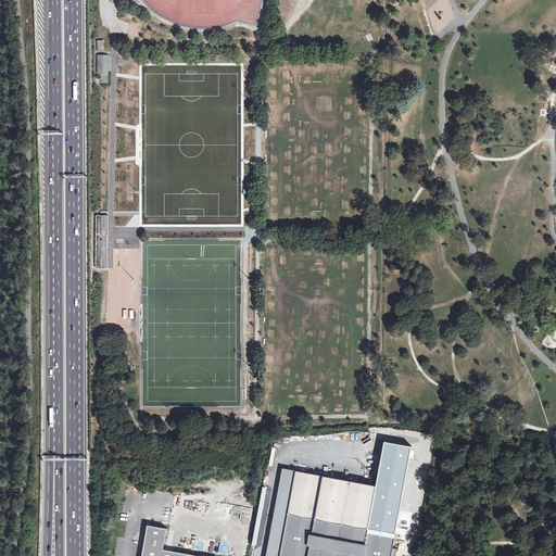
[(109,74),(109,55),(98,55),(98,59),(98,62),(98,74),(103,74),(109,74)]
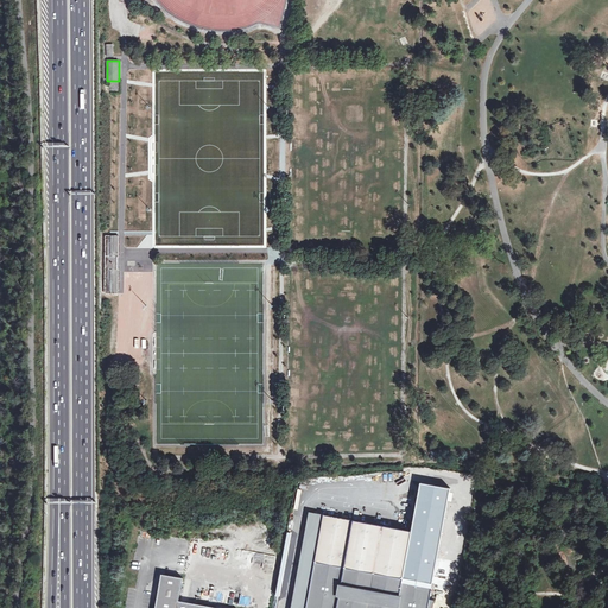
[(333,184),(334,195),(342,194),(342,184),(333,184)]
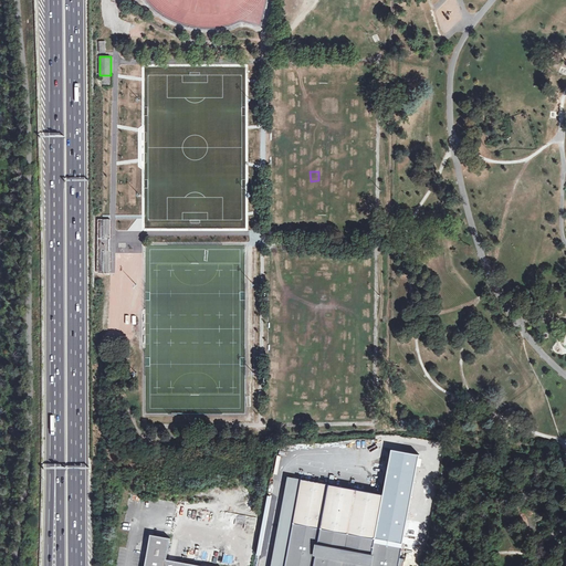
[(282,186),(272,187),(272,197),(282,196),(282,186)]
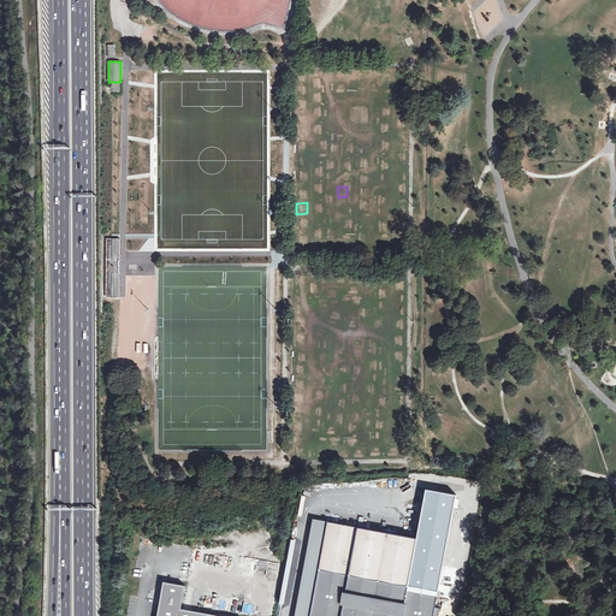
[(337,211),(337,220),(347,220),(347,211),(337,211)]
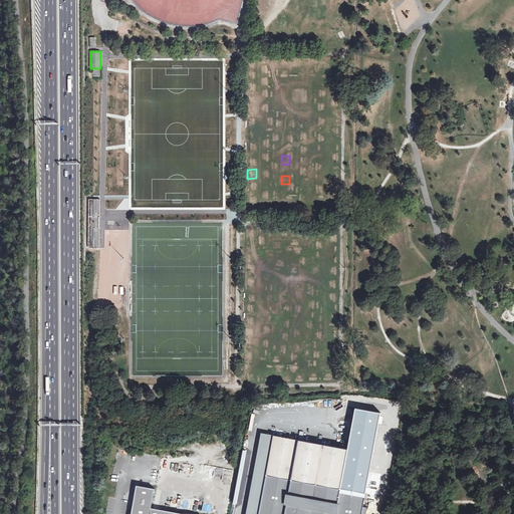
[(256,196),(255,187),(247,187),(248,196),(256,196)]
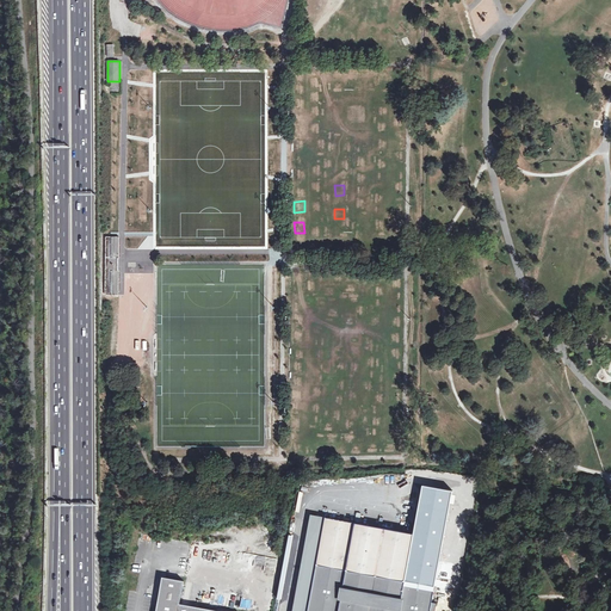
[(326,296),(325,285),(315,285),(315,296),(326,296)]
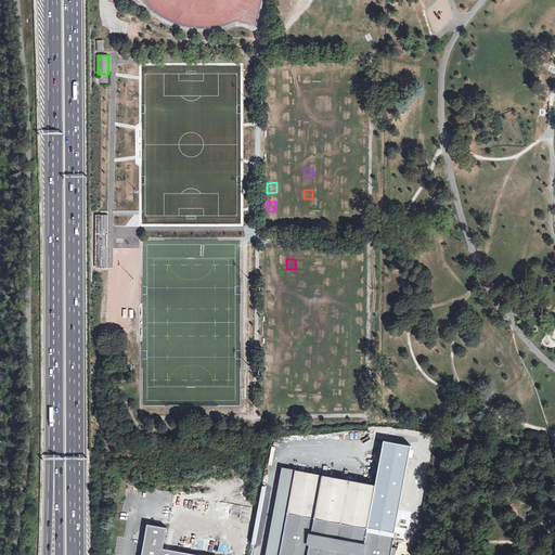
[(336,270),(336,261),(326,261),(326,270),(336,270)]
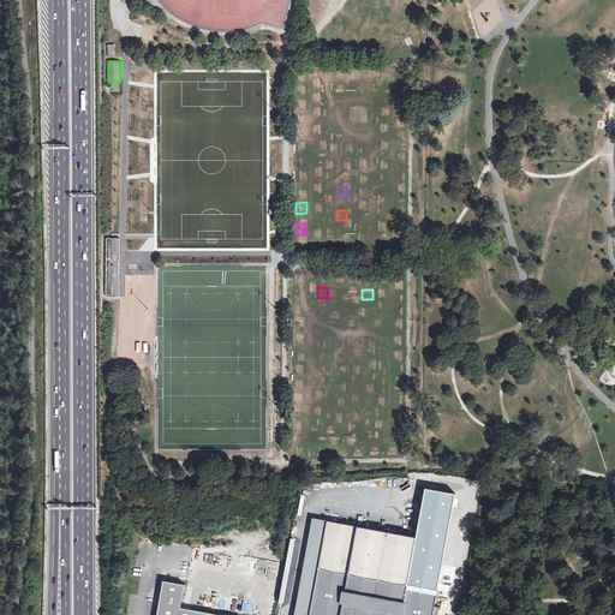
[(362,320),(362,309),(351,309),(351,321),(362,320)]
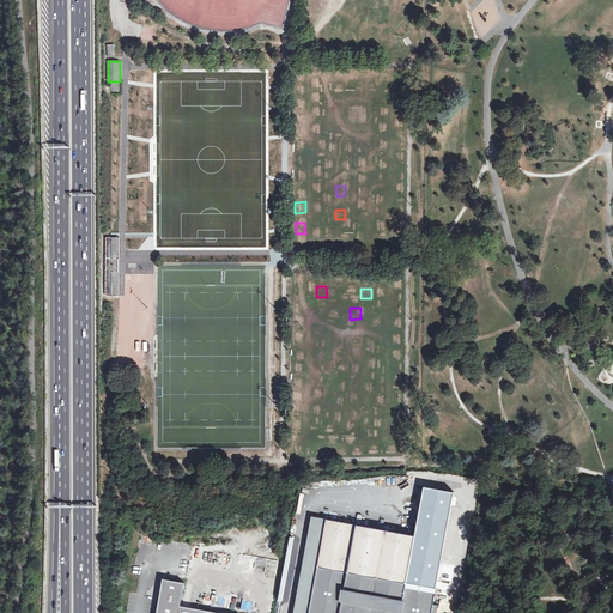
[(368,321),(368,331),(377,332),(377,321),(368,321)]
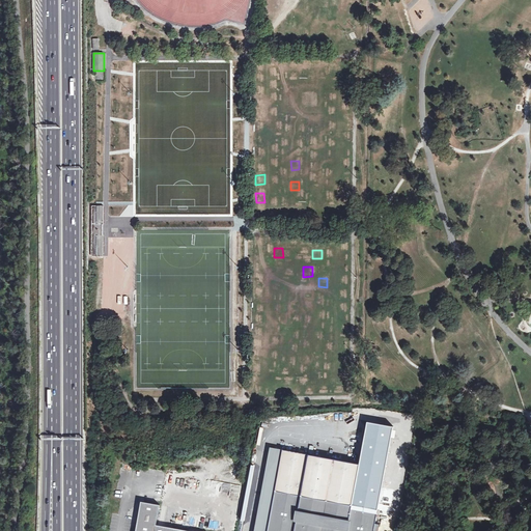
[(298,292),(298,284),(289,284),(289,292),(298,292)]
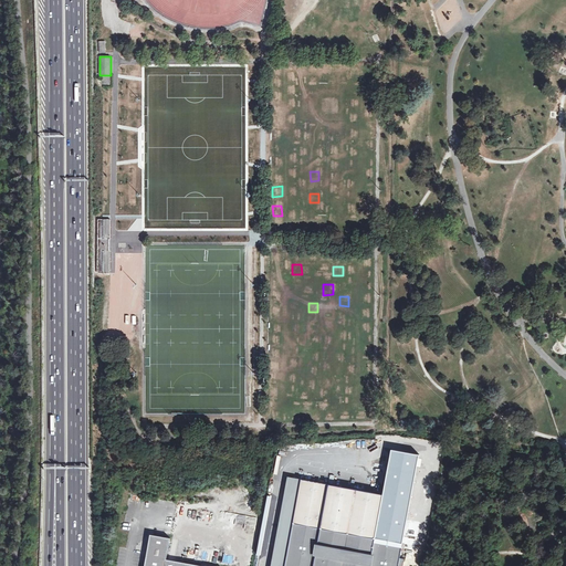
[(337,333),(347,334),(347,324),(337,324),(337,333)]
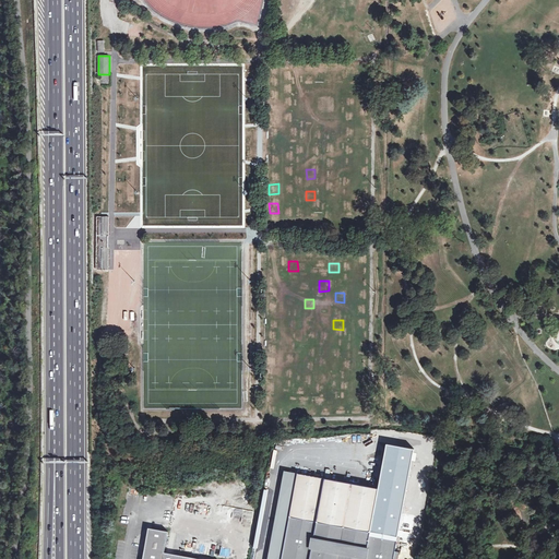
[(335,347),(334,357),(343,357),(344,347),(335,347)]
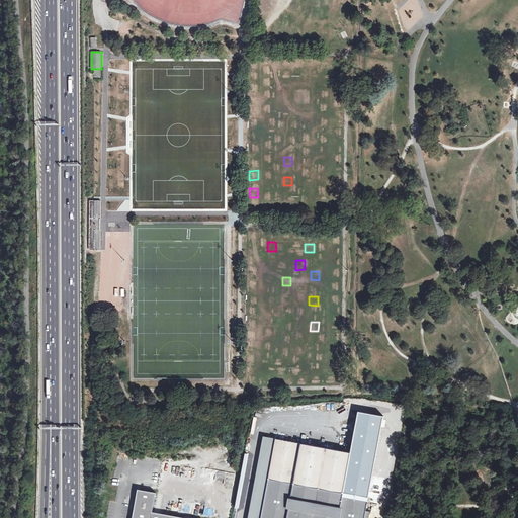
[(291,335),(290,327),(282,327),(283,335),(291,335)]
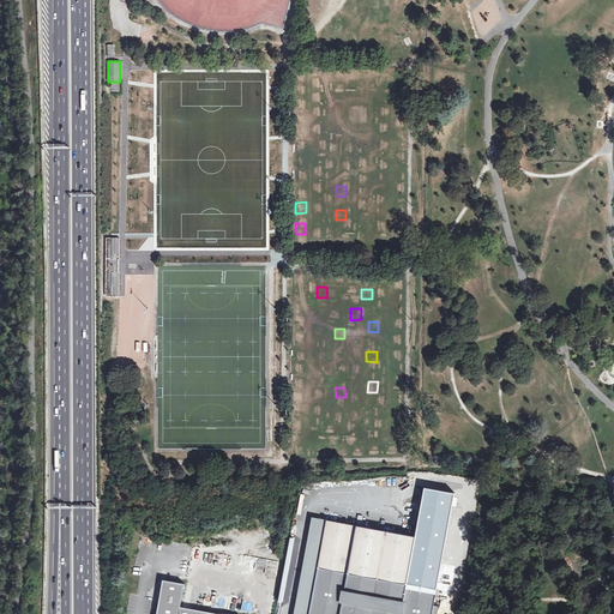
[(393,397),(393,387),(384,387),(384,397),(393,397)]
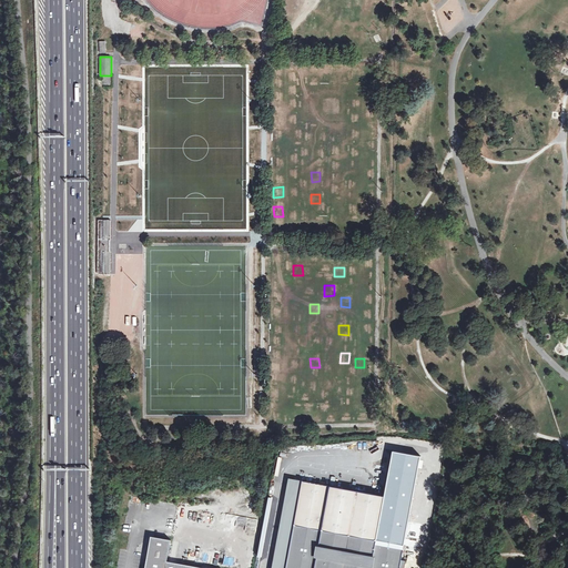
[(322,381),(332,382),(332,372),(322,372),(322,381)]
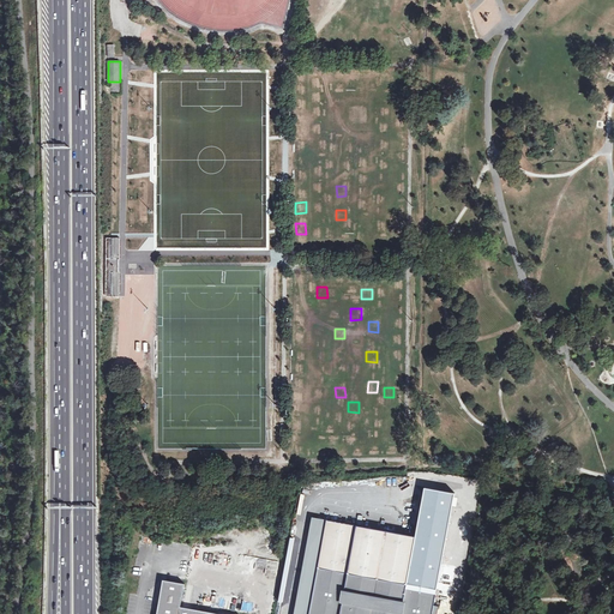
[(387,434),(389,423),(379,423),(379,434),(387,434)]
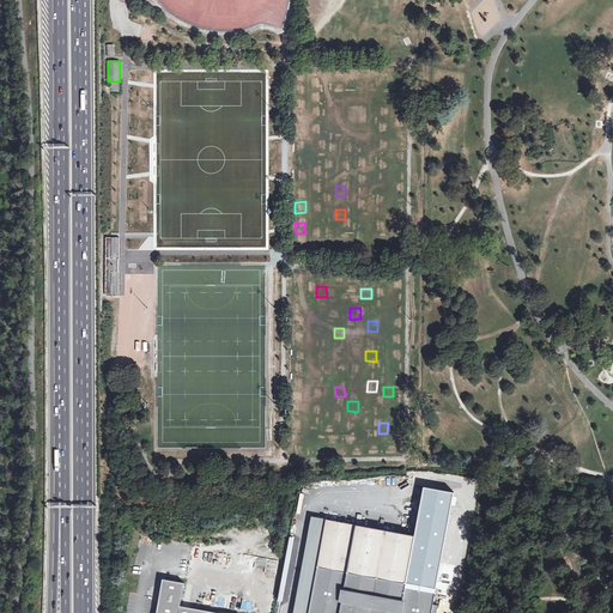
[(366,443),(366,432),(357,432),(356,442),(366,443)]
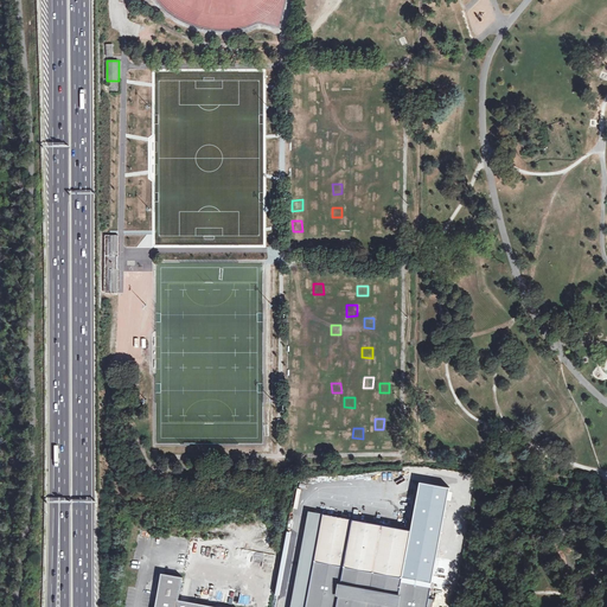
[(432,606),(434,598),(429,598),(433,582),(402,577),(411,530),(324,513),(306,606),(432,606)]
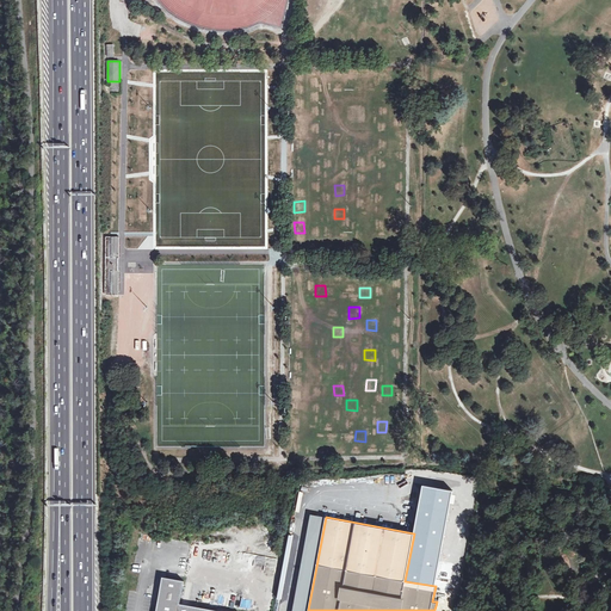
[(198,563),(201,554),(193,551),(191,562),(198,563)]
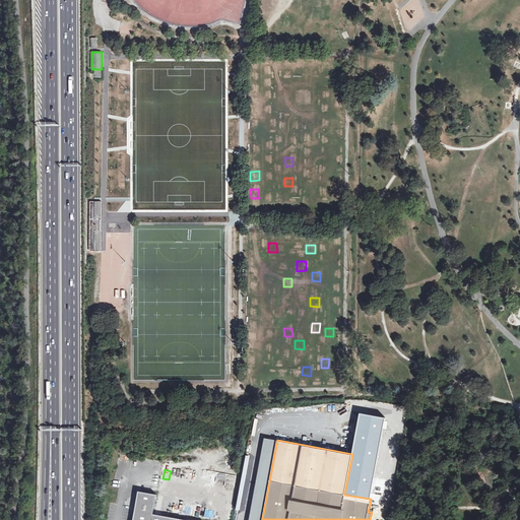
[(188,519),(153,513),(156,494),(138,491),(133,519),(188,519)]
